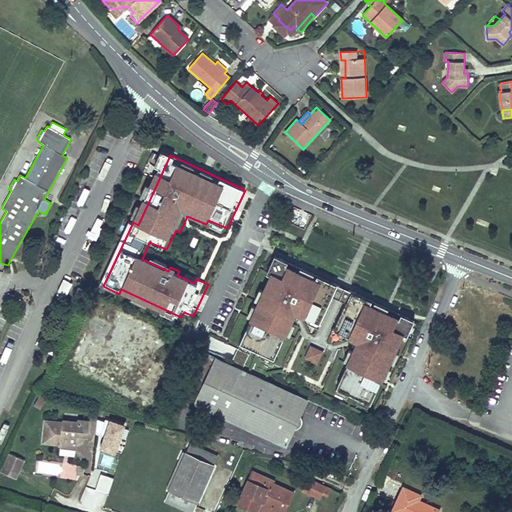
[(269,207),(278,211),(281,206),(271,201),(269,207)]
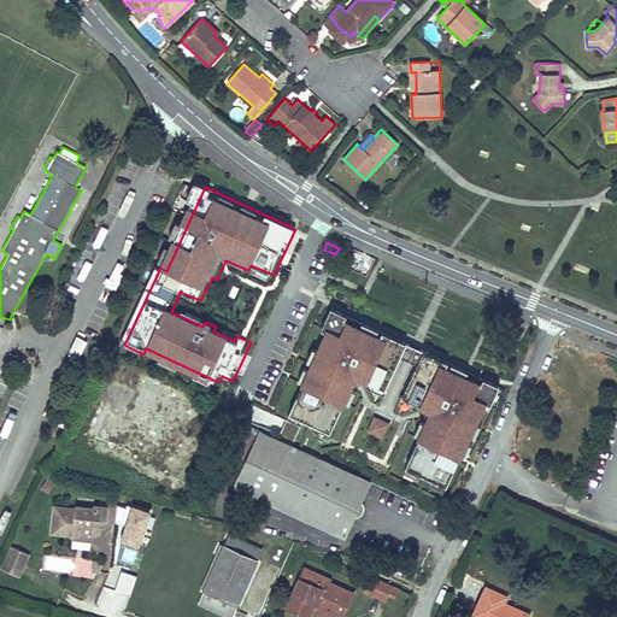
[(499,388),(331,311),(322,331),(328,334),(319,353),(313,351),(307,364),(313,366),(311,372),(305,370),(299,383),(305,386),(291,416),(292,416),(289,421),(303,428),(305,422),(317,428),(315,433),(329,439),(331,434),(346,404),(351,406),(357,393),(351,391),(354,385),(358,387),(360,380),(376,387),(374,392),(386,398),(388,392),(386,391),(401,358),(418,366),(403,399),(401,398),(399,404),(412,410),(415,404),(429,411),(427,418),(430,419),(428,425),(422,423),(416,436),(422,439),(407,469),(409,469),(405,475),(419,481),(422,475),(434,481),(432,487),(445,493),(447,487),(448,487),(462,458),(468,460),(474,447),(468,445),(471,439),(476,441),(482,430),(476,427),(486,407),(489,409),(499,388)]
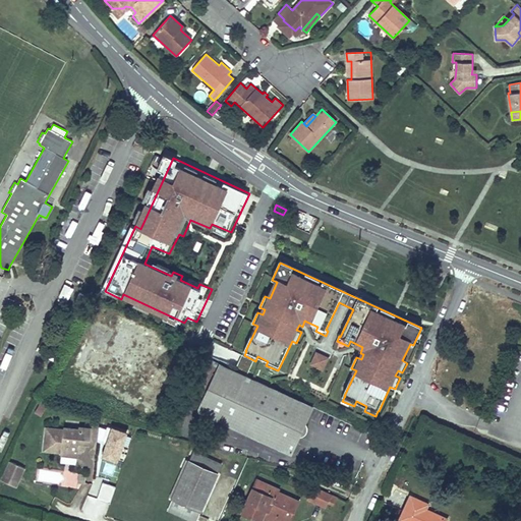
[(316,352),(309,365),(323,371),(329,358),(316,352)]
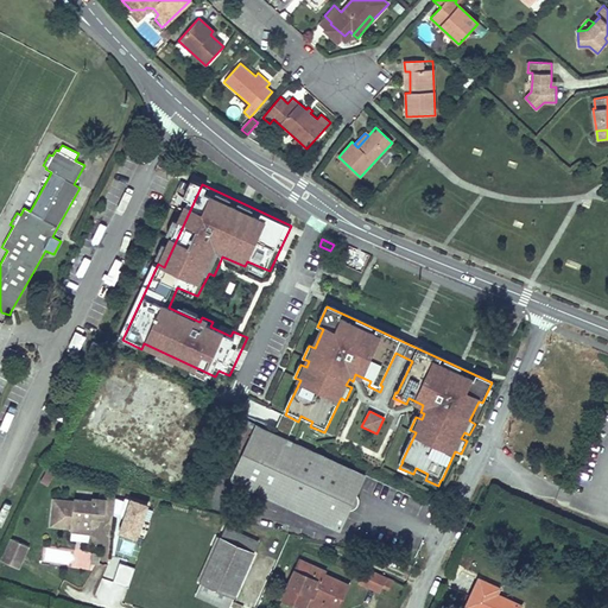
[(367,476),(242,418),(220,466),(234,473),(229,481),(340,533),(367,476)]
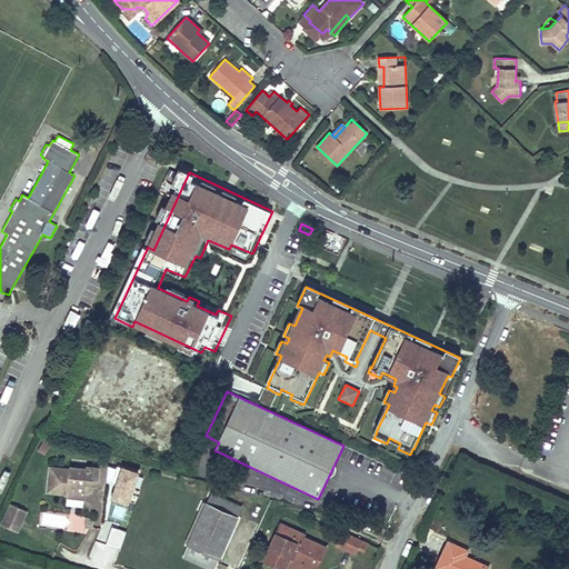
[(51,443),(43,439),(37,451),(45,456),(51,443)]
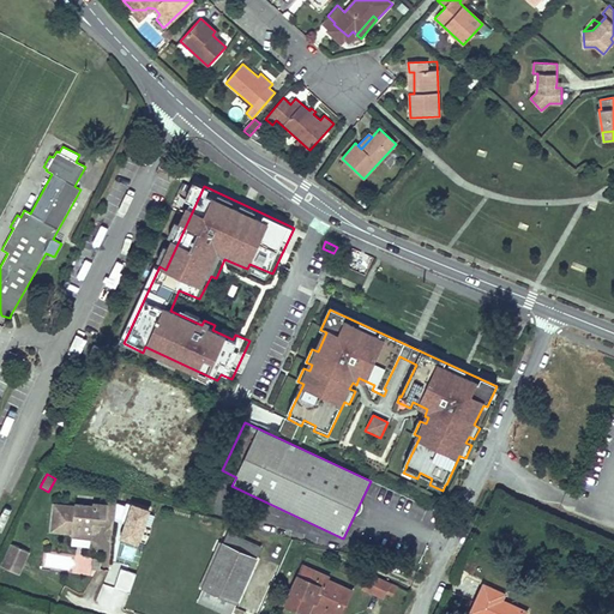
[(114,518),(120,521),(125,506),(115,503),(114,518)]
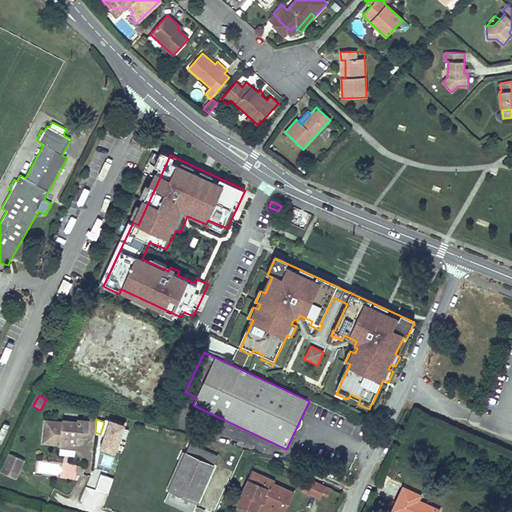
[(104,435),(109,420),(105,419),(104,422),(100,434),(104,435)]
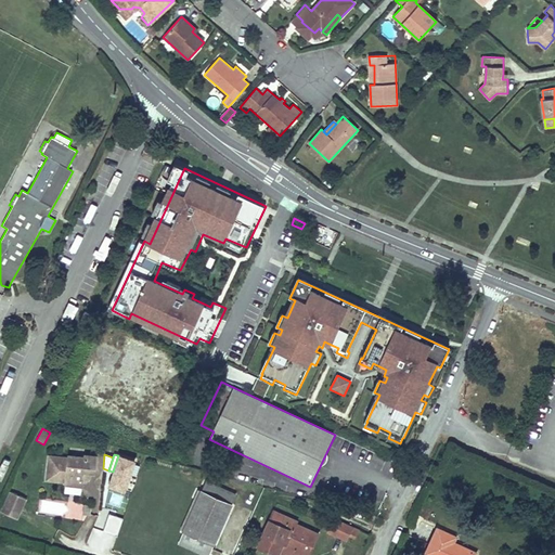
[(67,457),(48,455),(44,482),(64,485),(64,487),(82,489),(82,483),(87,483),(89,482),(90,479),(91,476),(95,476),(98,456),(84,455),(84,457),(68,455),(67,457)]
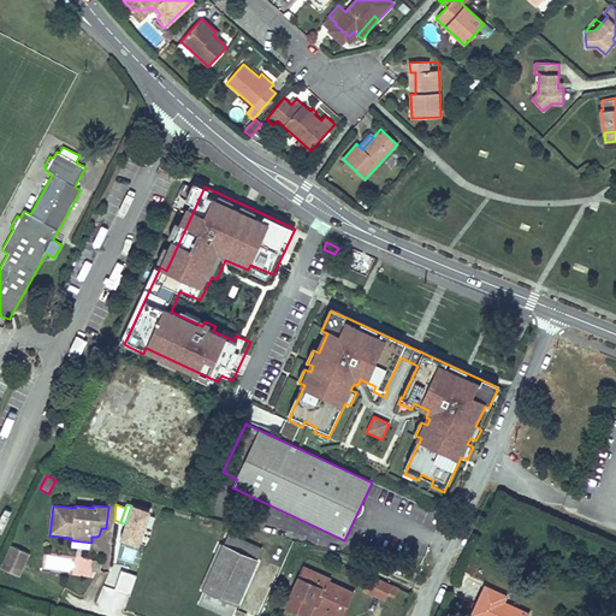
[(138,548),(150,513),(131,505),(125,523),(119,540),(138,548)]
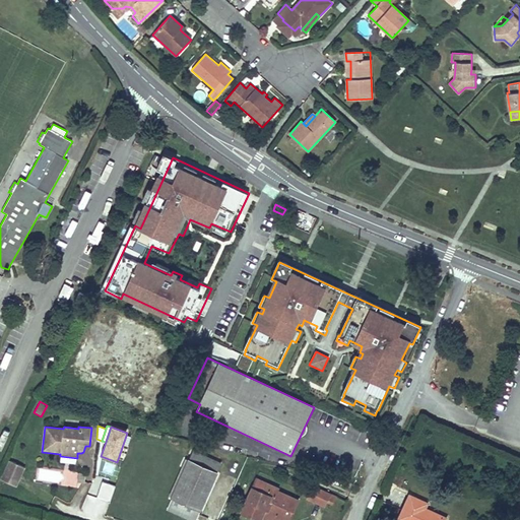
[(222,463),(193,451),(189,460),(188,460),(182,473),(181,473),(171,497),(172,498),(201,510),(222,463)]
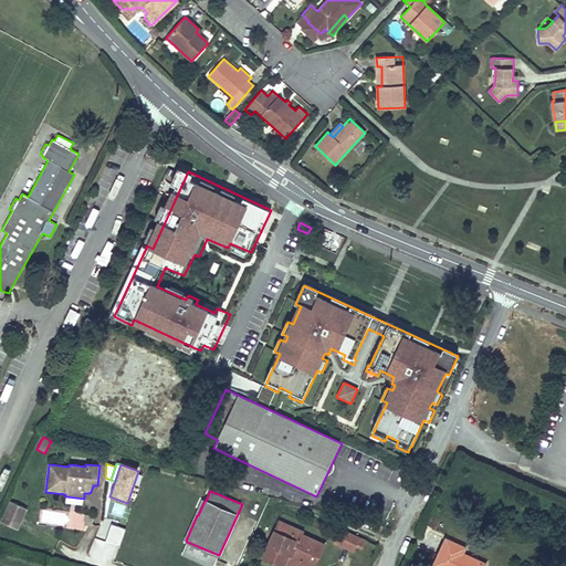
[(28,509),(10,500),(0,521),(18,528),(28,509)]
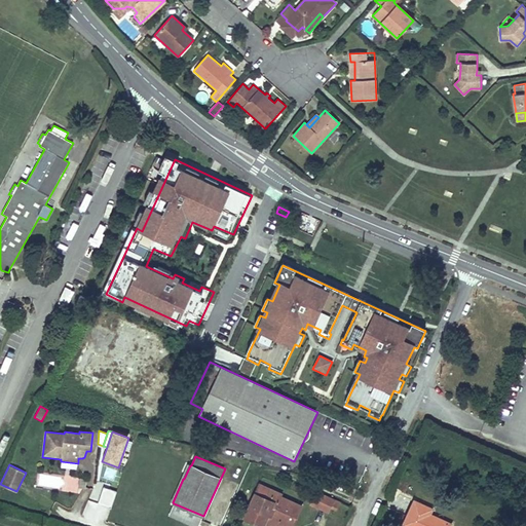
[(105,466),(103,478),(114,481),(117,470),(105,466)]
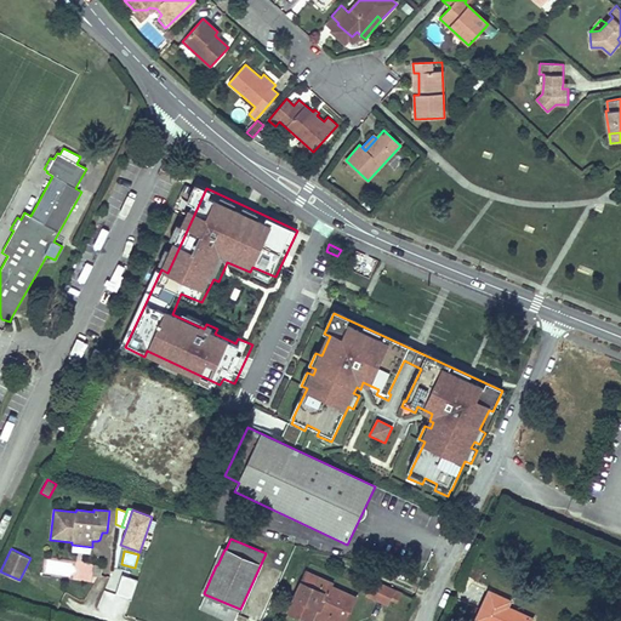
[(306,568),(288,609),(313,620),(315,620),(318,620),(323,611),(345,620),(346,620),(358,596),(334,585),(335,581),(306,568)]
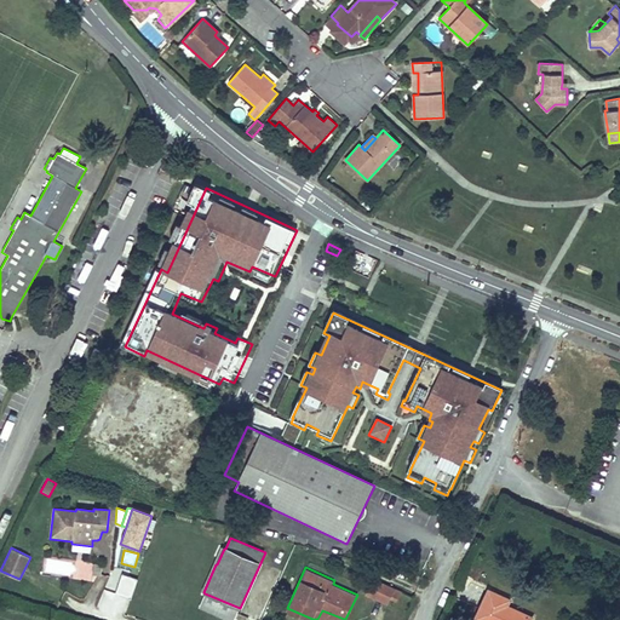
[(131,600),(137,579),(121,574),(114,595),(131,600)]
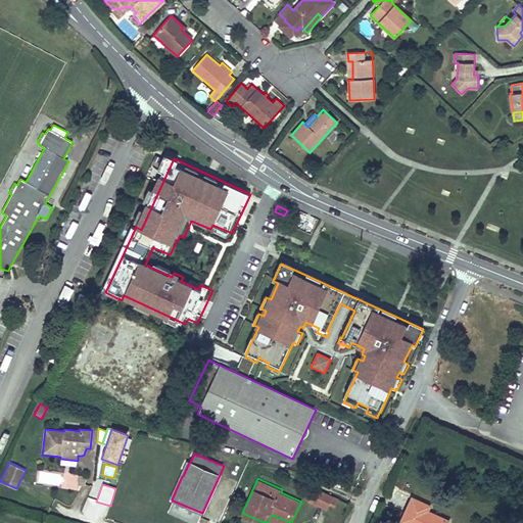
[(334,495),(315,487),(307,501),(327,510),(330,505),(333,497),(334,495)]
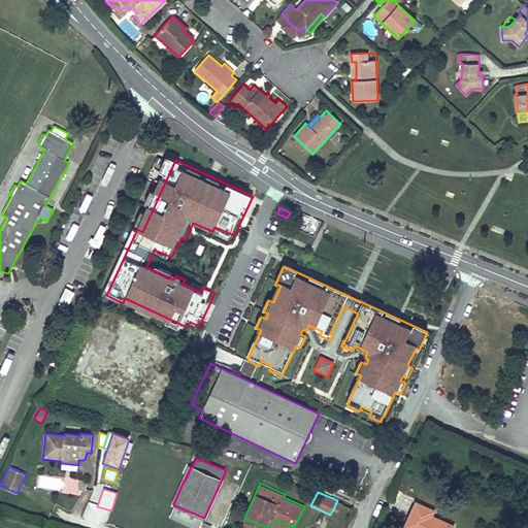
[(436,509),(416,499),(403,526),(406,527),(453,527),(456,524),(434,515),(436,509)]
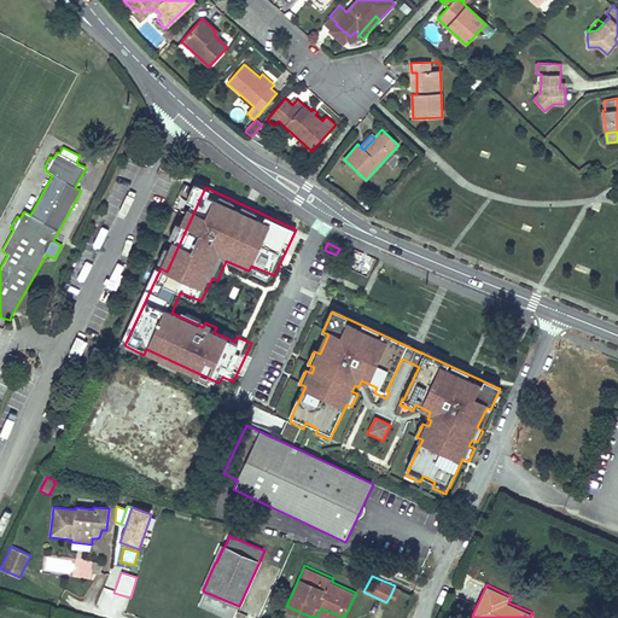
[(401,590),(394,588),(390,596),(397,599),(401,590)]
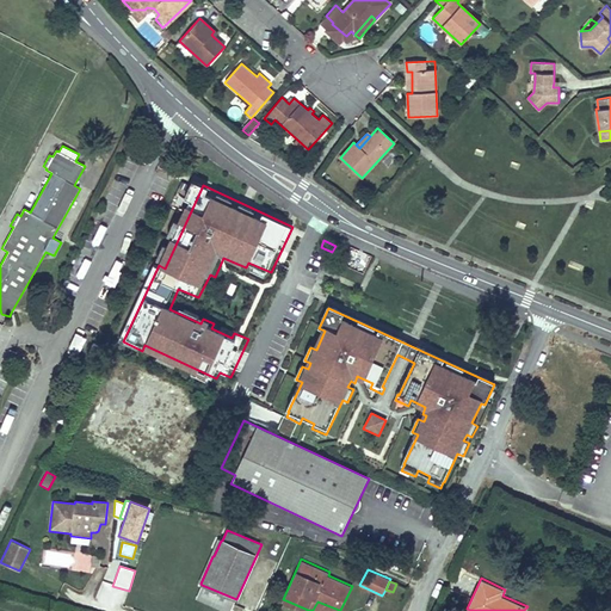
[(196,598),(224,610),(230,610),(236,599),(202,585),(196,598)]
